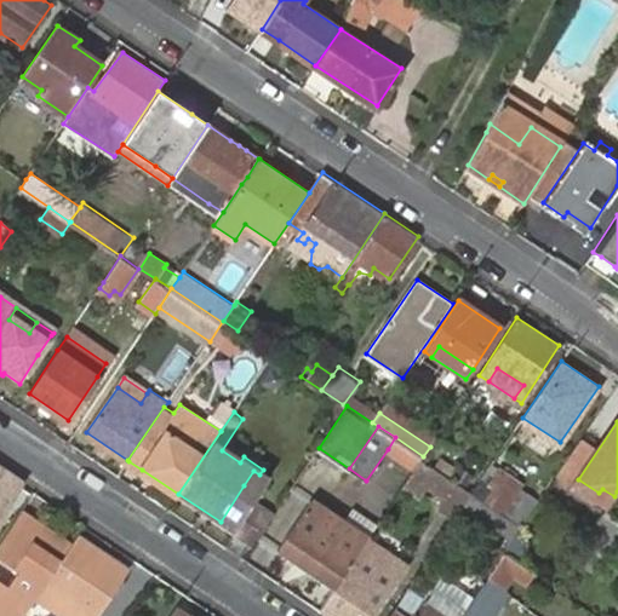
[(388,449),(416,467),(423,456),(395,437),(388,449)]
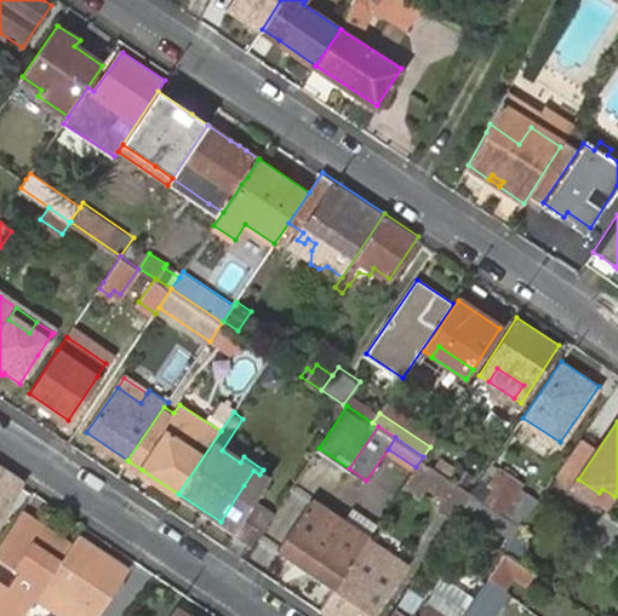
[(493,461),(473,491),(503,512),(520,488),(513,482),(519,471),(507,464),(504,470),(493,461)]
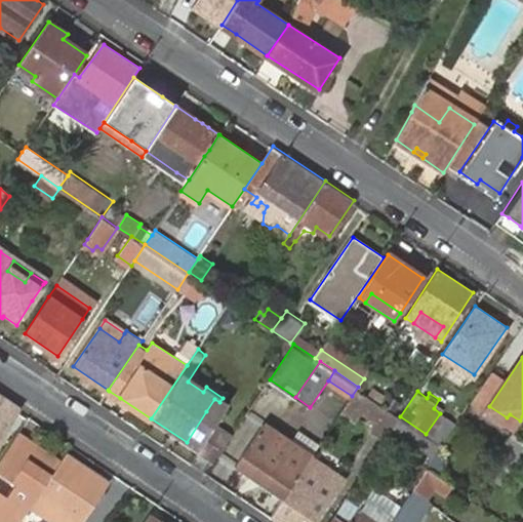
[(0,437),(19,407),(0,394),(0,437)]
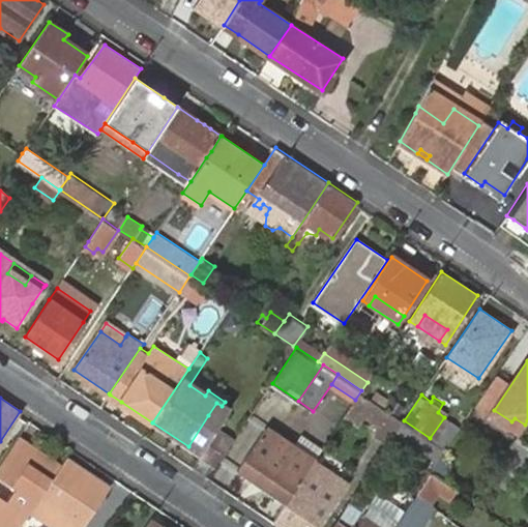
[(376,433),(389,442),(391,438),(404,420),(374,400),(365,412),(382,423),(376,433)]
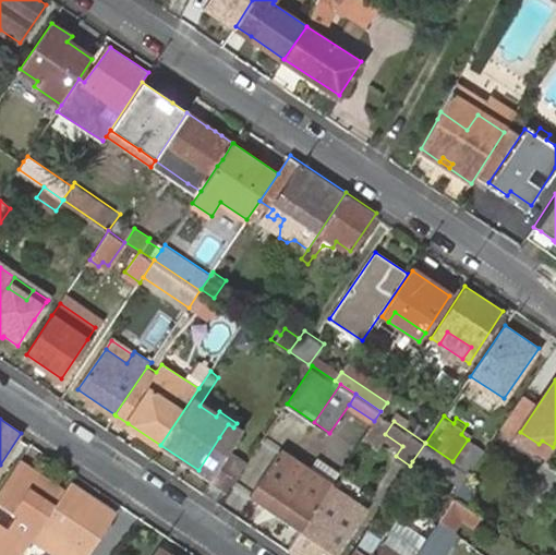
[(228,424),(219,437),(229,444),(238,431),(233,427),(228,424)]
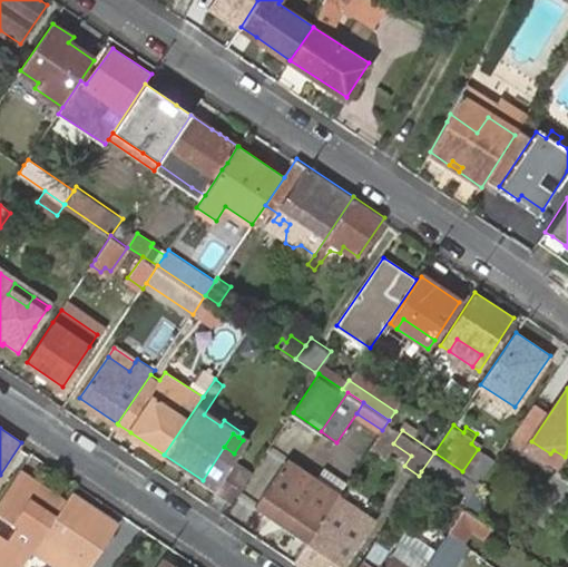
[(550,453),(531,441),(529,445),(559,466),(565,457),(554,450),(550,453)]
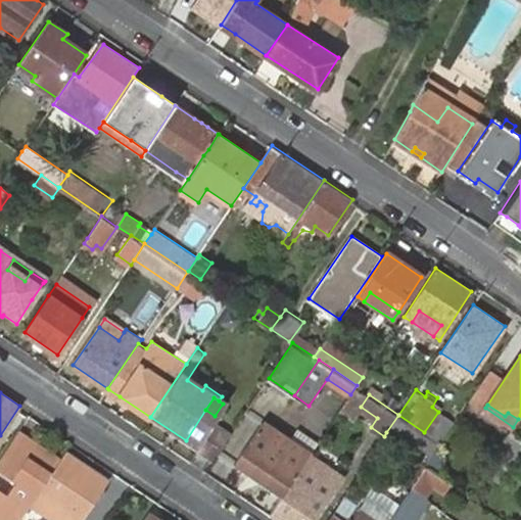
[(438,412),(424,432),(430,436),(444,415),(438,412)]
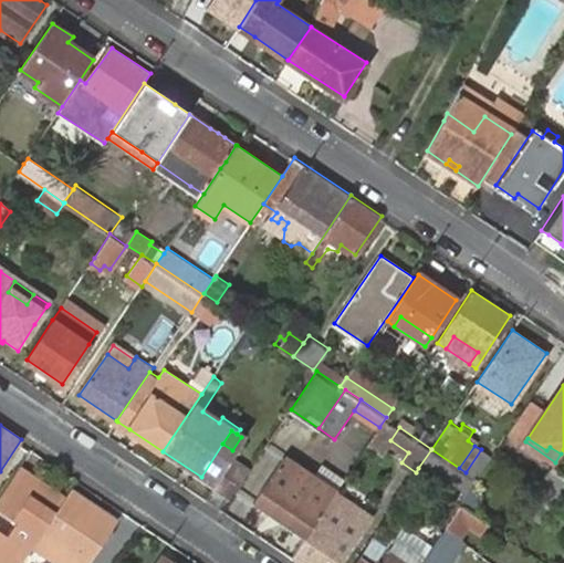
[(431,449),(418,468),(465,499),(477,480),(466,472),(459,468),(431,449)]
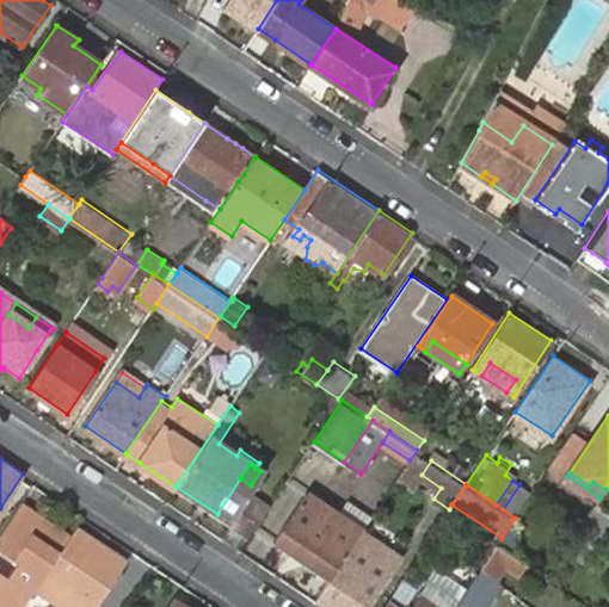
[(520,484),(503,509),(515,518),(516,516),(531,494),(520,484)]
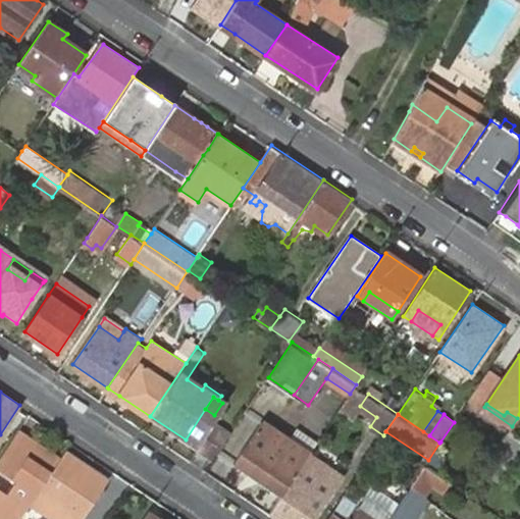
[(282,495),(310,454),(296,444),(292,450),(272,435),(279,425),(282,421),(274,415),(268,423),(261,418),(232,460),(282,495)]
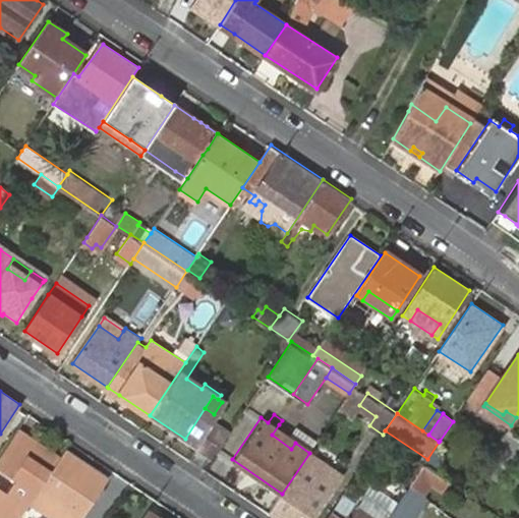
[(196,447),(214,458),(230,433),(213,421),(196,447)]
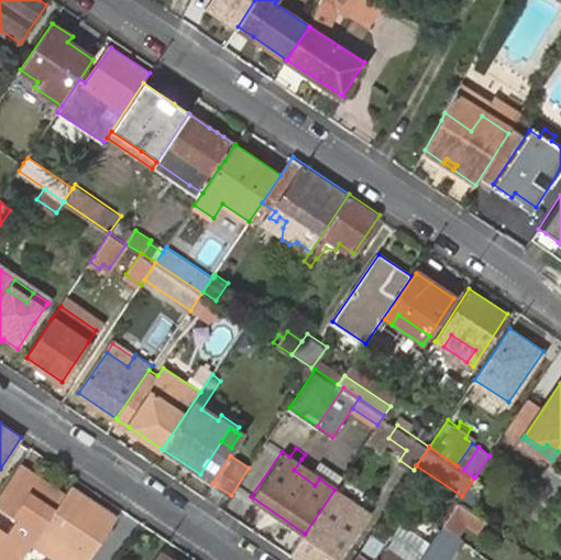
[(40,476),(20,463),(3,489),(0,493),(0,506),(12,515),(3,528),(0,525),(0,557),(4,559),(21,559),(29,548),(34,540),(63,497),(36,481),(40,476)]
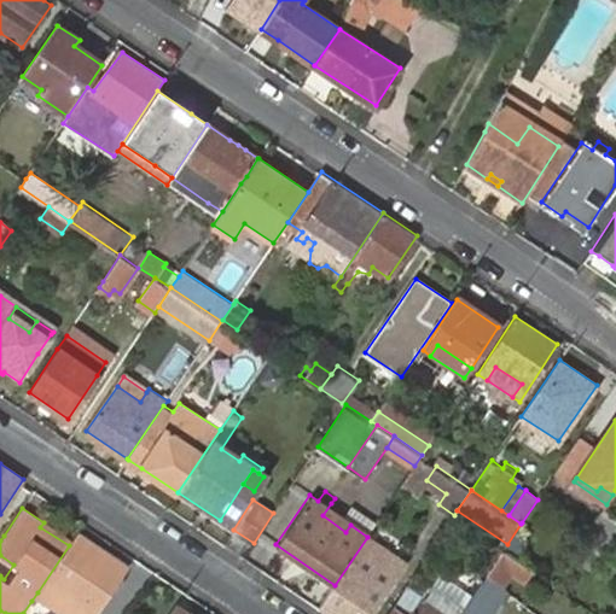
[(615,518),(603,509),(573,554),(588,565),(615,524),(615,518)]
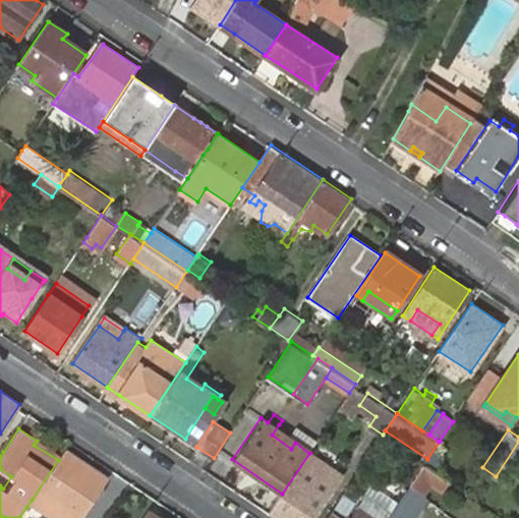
[(482,465),(499,441),(491,435),(474,459),(482,465)]
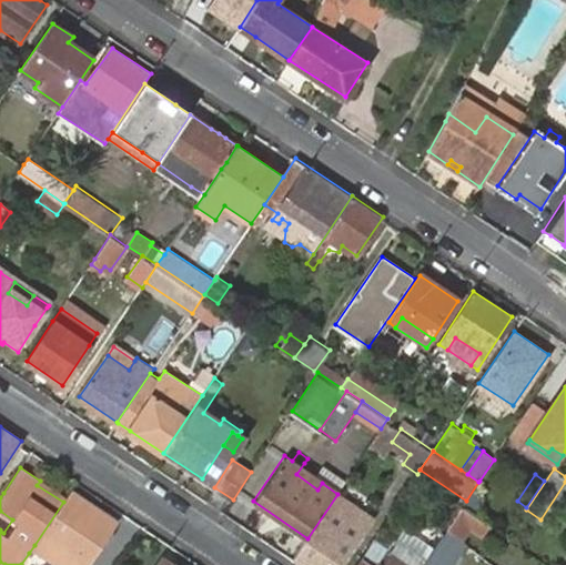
[(67,498),(40,481),(37,485),(63,502),(67,498)]
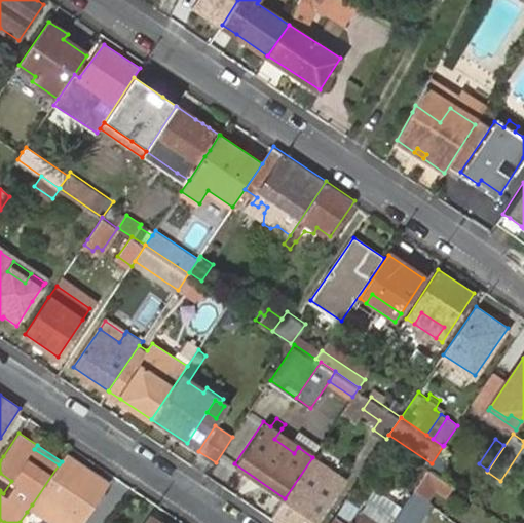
[(432,463),(427,470),(443,479),(460,491),(477,468),(444,445),(443,446),(432,463)]
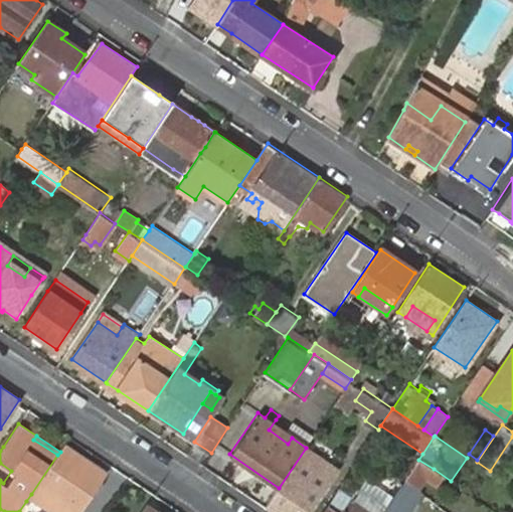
[(68,511),(77,511),(106,471),(65,443),(60,452),(57,455),(31,494),(57,511),(60,506),(68,511)]
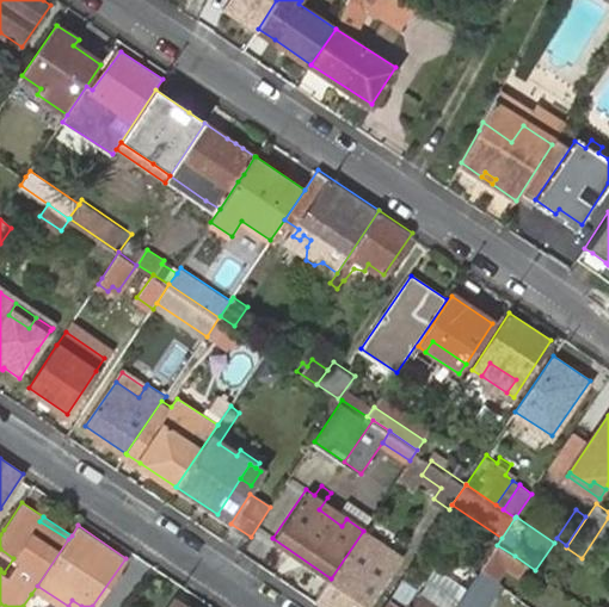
[(317,599),(328,606),(368,606),(404,557),(363,531),(331,578),(317,599)]
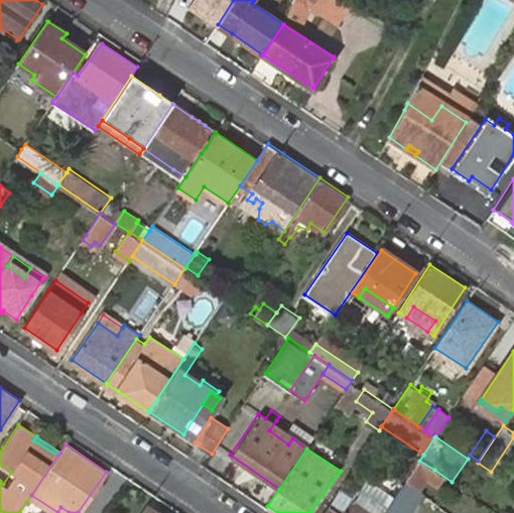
[(406,480),(416,487),(420,490),(428,478),(445,490),(452,482),(434,470),(419,461),(406,480)]
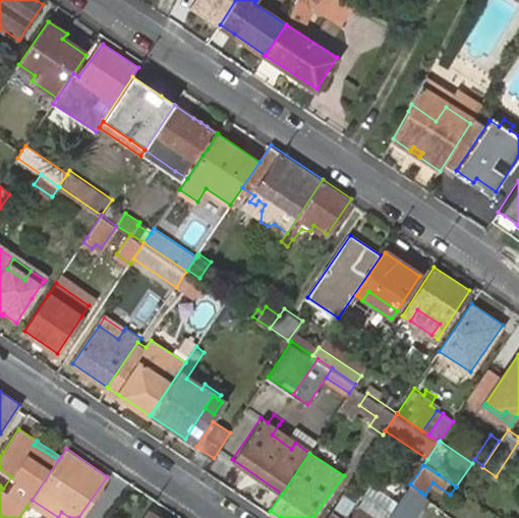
[(387,517),(406,517),(409,513),(407,512),(420,492),(410,484),(391,513),(387,517)]
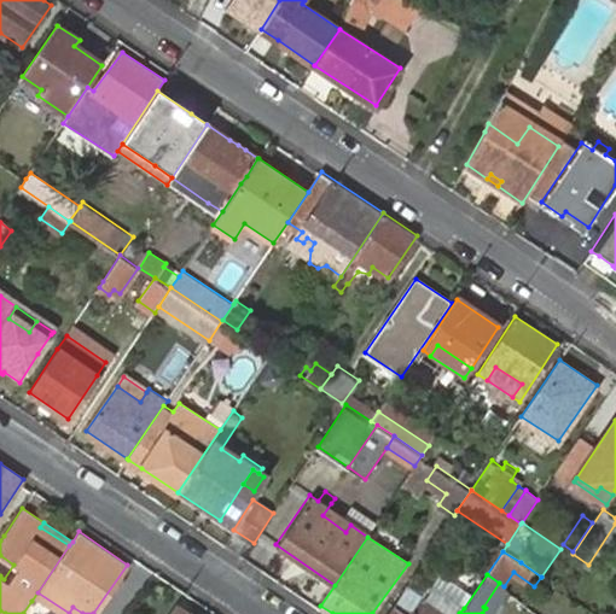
[(459,613),(464,608),(429,585),(423,596),(407,585),(387,613),(459,613)]
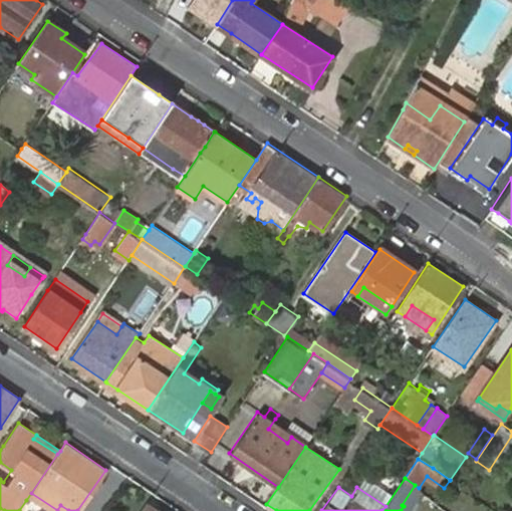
[(446,494),(440,503),(451,510),(454,510),(459,504),(446,494)]
